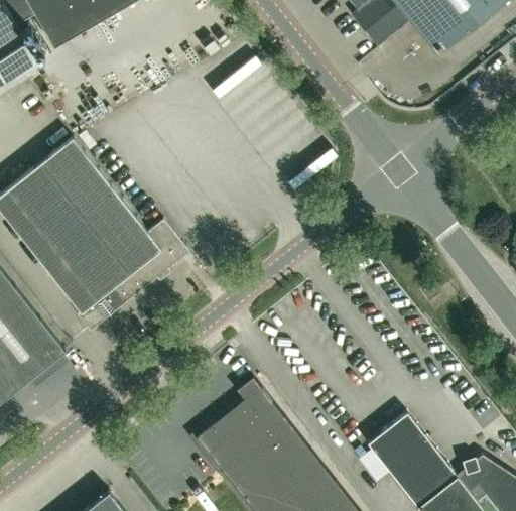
[(0,0),(0,82),(38,59),(16,22),(26,16),(34,12),(26,0),(0,0)]
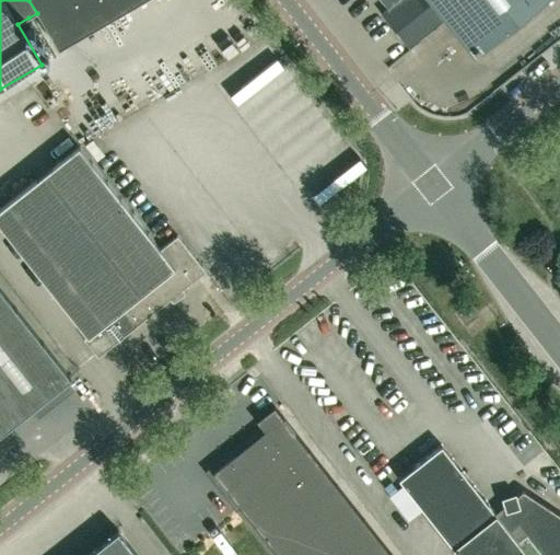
[(28,0),(37,13),(59,53),(150,0),(28,0)]
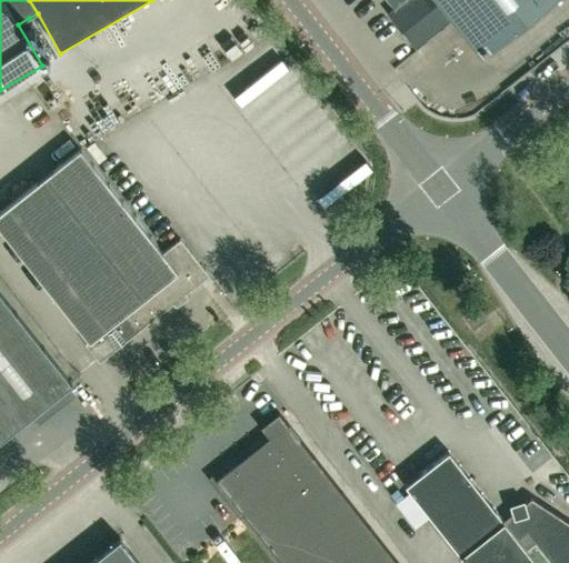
[(482,60),(558,0),(386,0),(396,13),(389,19),(415,51),(451,22),(482,60)]
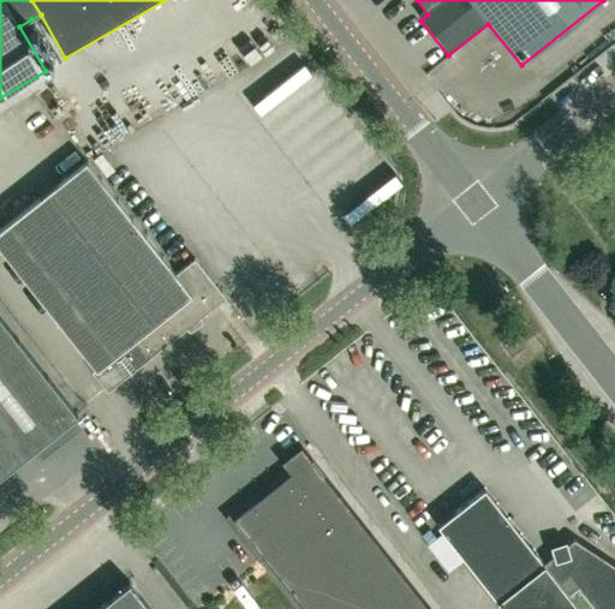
[(177,278),(87,165),(0,232),(0,251),(97,374),(93,376),(108,395),(226,302),(195,263),(177,278)]
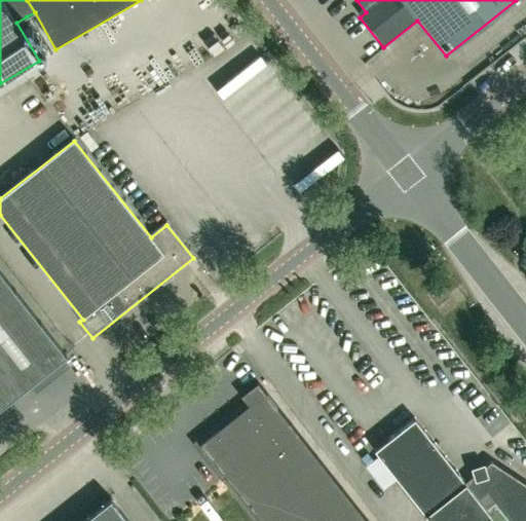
[(0,411),(66,359),(0,274),(0,411)]
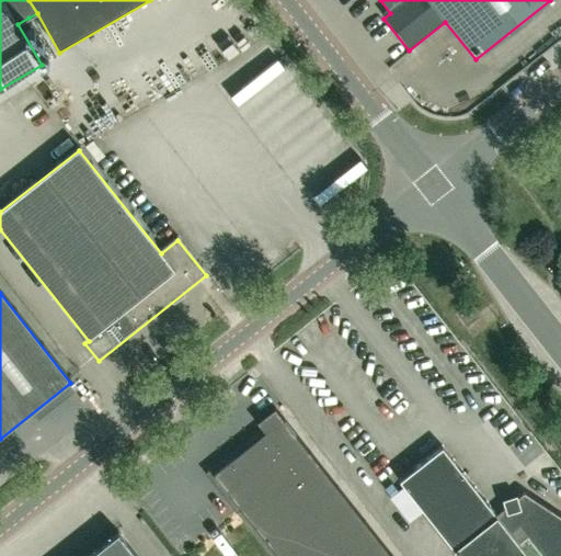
[(467,328),(479,318),(470,307),(458,317),(467,328)]
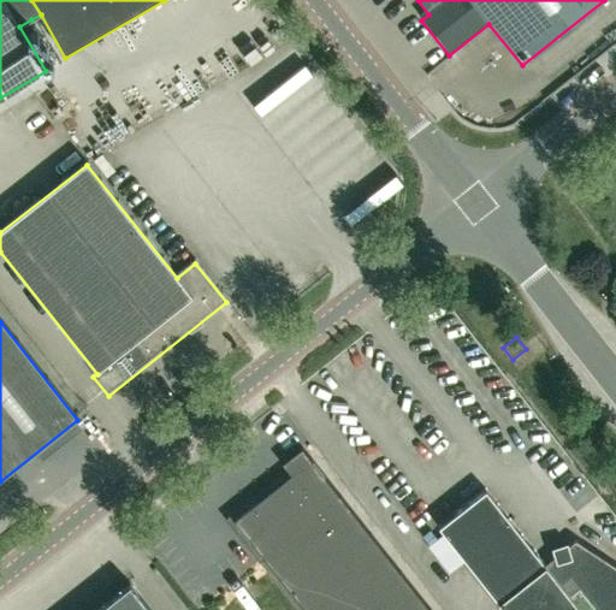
[(426,609),(301,452),(282,468),(290,480),(244,516),(242,536),(301,609),(426,609)]
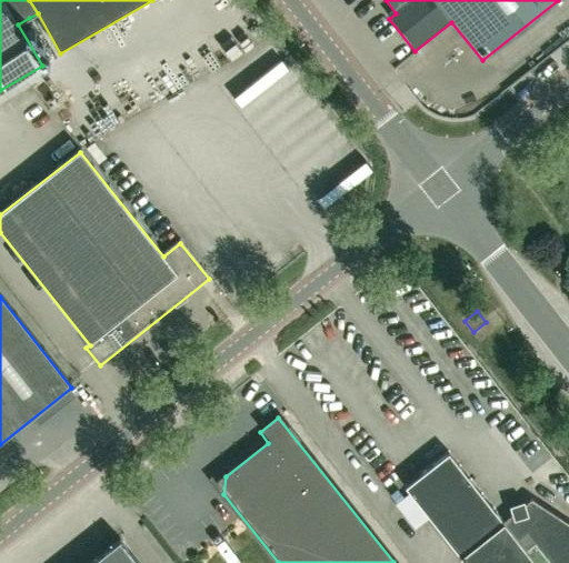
[(429,522),(461,562),(568,562),(568,529),(531,504),(503,526),(448,456),(405,491),(410,496),(396,509),(415,533),(429,522)]
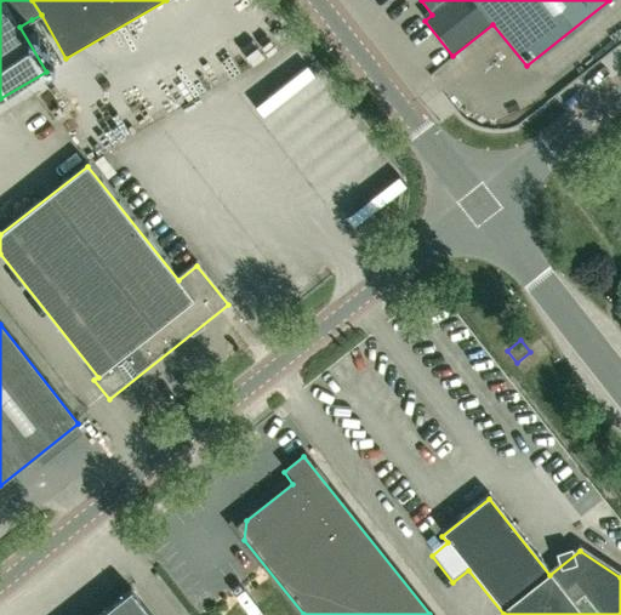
[(148,614),(130,592),(101,614),(148,614)]
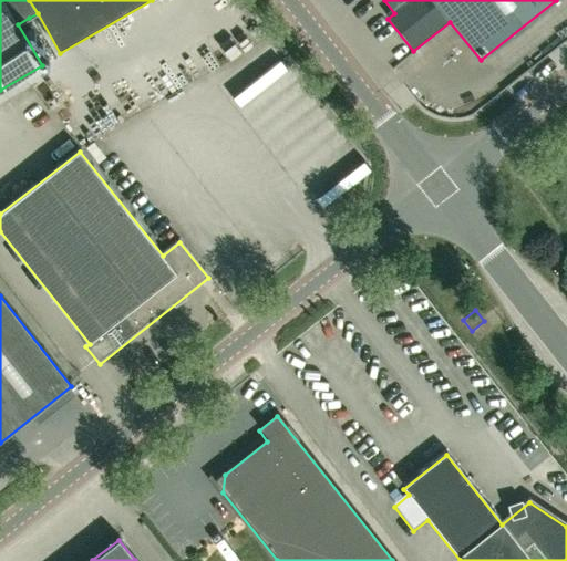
All buildings are outlined.
